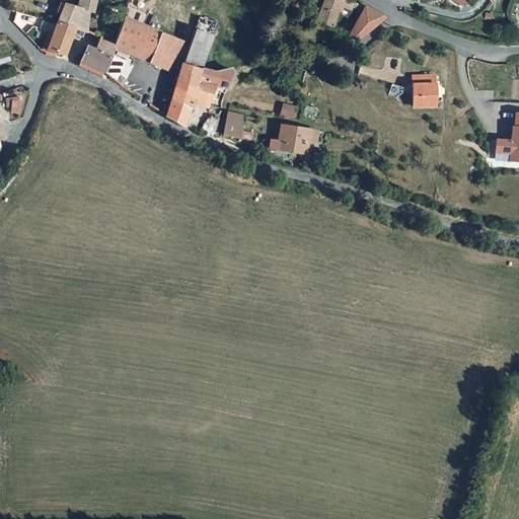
[(72,28),(85,33),(87,22),(81,21),(82,10),(89,12),(91,12),(93,0),(77,0),(75,7),(60,3),(55,23),(72,28)]
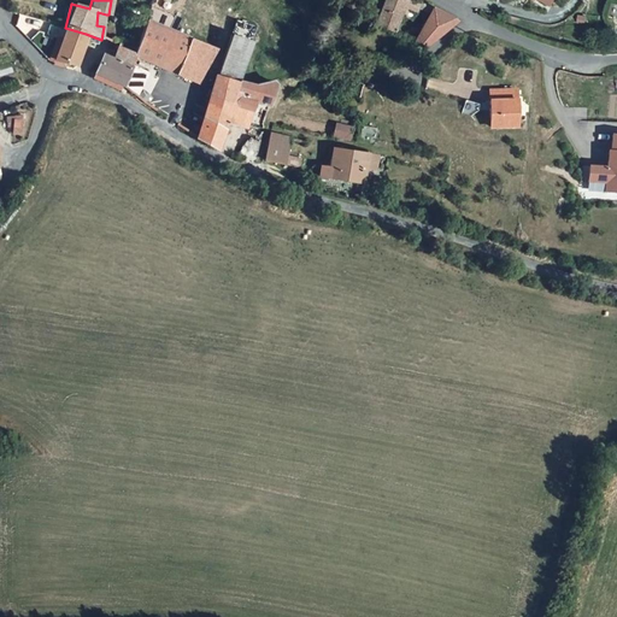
[(416,15),(421,5),(421,1),(418,0),(411,0),(411,3),(405,0),(385,0),(377,25),(395,33),(405,10),(416,15)]
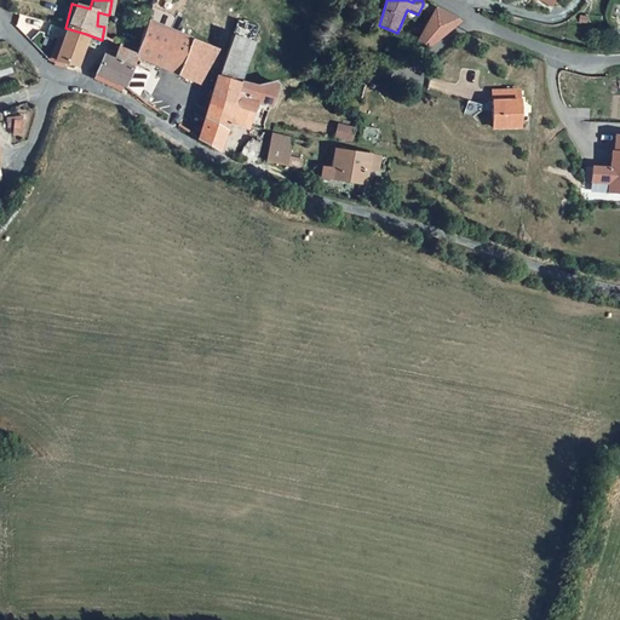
[(97,26),(104,27),(107,15),(98,12),(97,26)]
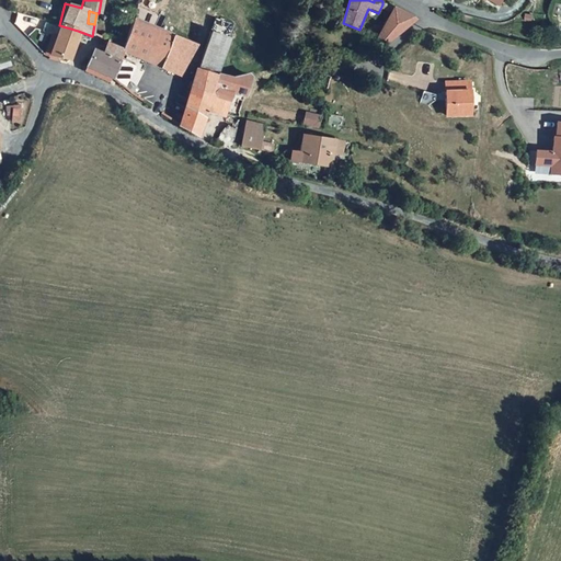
[(392,11),(380,38),(389,42),(402,31),(414,21),(392,11)]
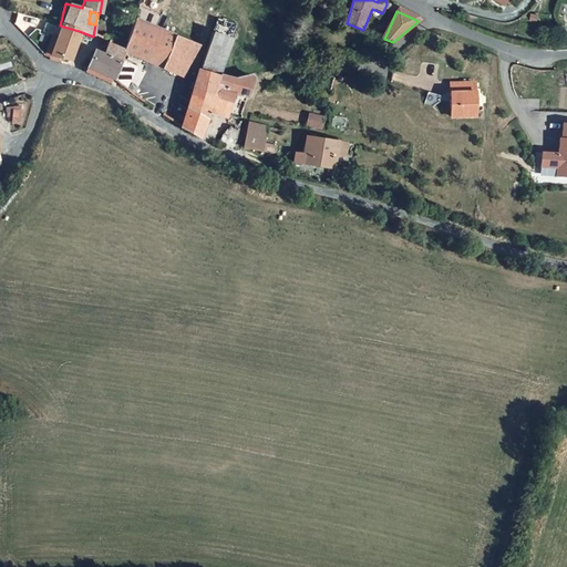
[(192,60),(197,44),(135,20),(129,38),(167,54),(162,66),(176,73),(184,57),(189,59),(192,60)]
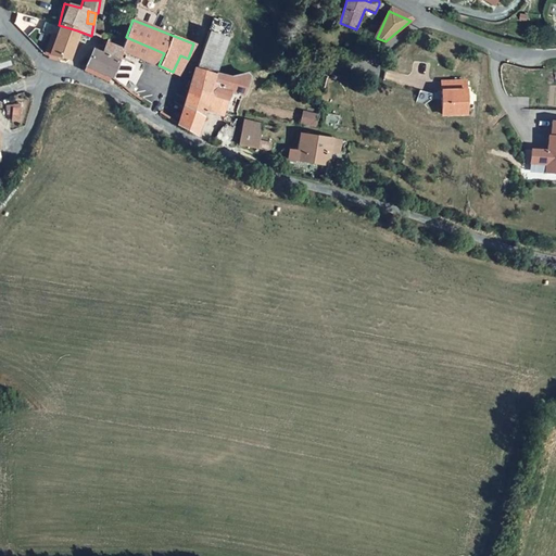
[(50,61),(58,62),(59,57),(70,59),(73,45),(77,30),(59,25),(59,27),(46,24),(43,33),(55,36),(49,53),(52,54),(50,57),(50,61)]
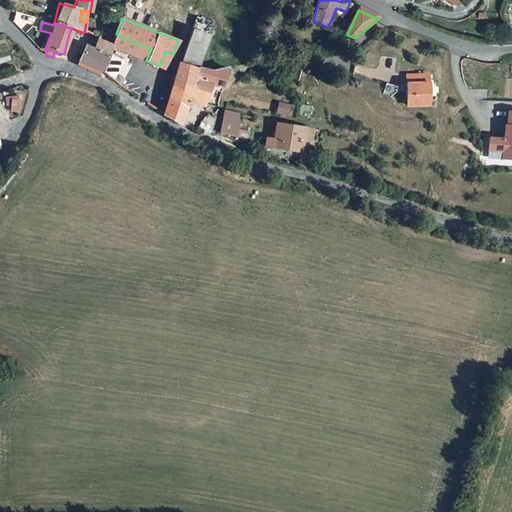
[(67,41),(84,33),(71,28),(67,41)]
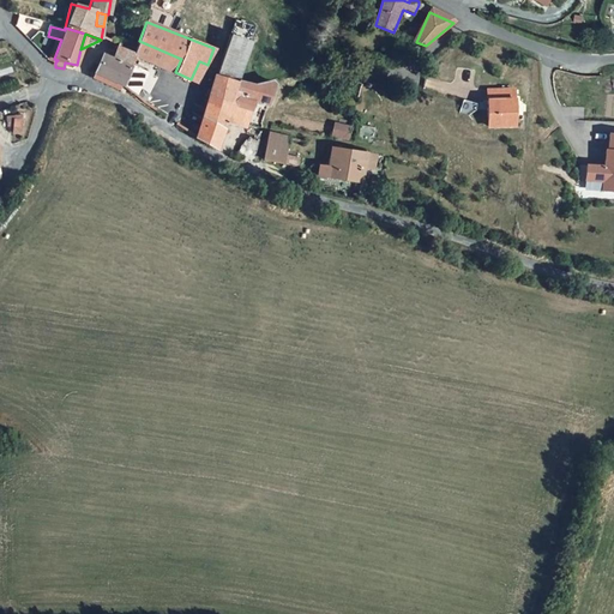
[(230,34),(224,53),(211,96),(232,103),(239,79),(251,41),(230,34)]
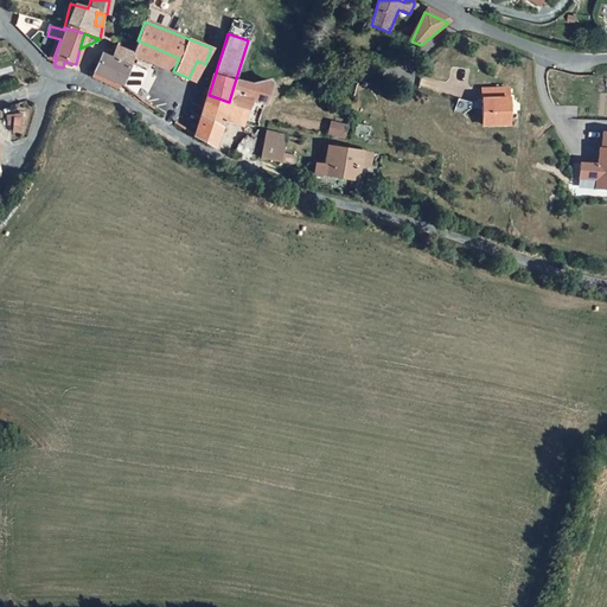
[(135,46),(133,55),(173,71),(179,58),(138,40),(135,46)]
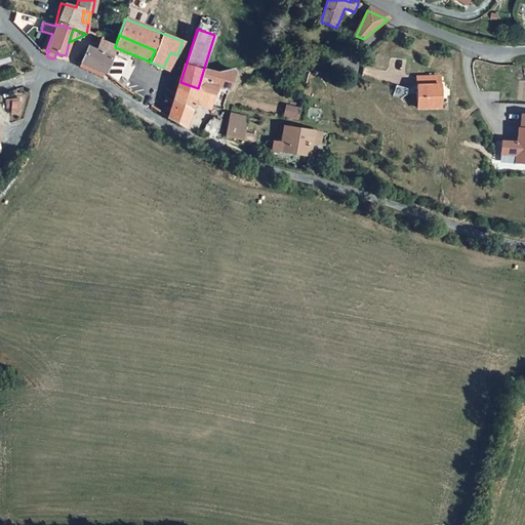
[(104,72),(115,47),(99,41),(95,49),(86,45),(80,63),(104,72)]
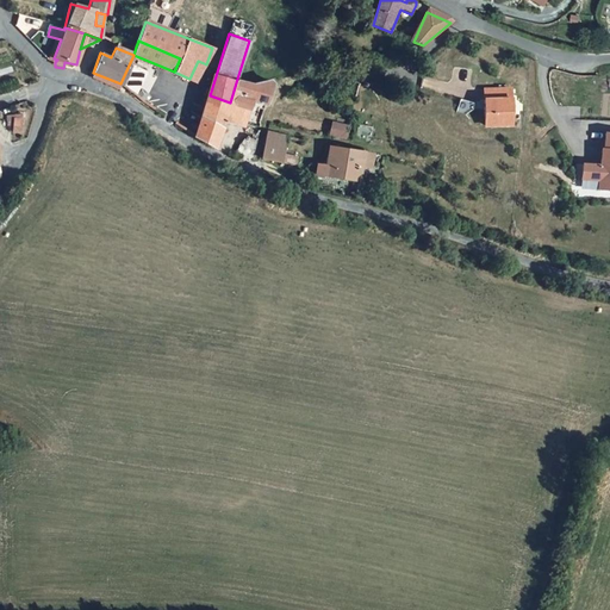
[(198,61),(190,79),(195,81),(204,63),(198,61)]
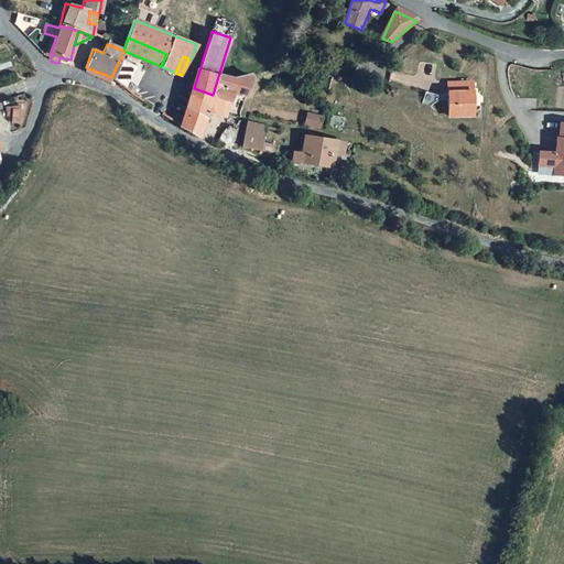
[(235,77),(219,73),(213,95),(226,99),(228,100),(230,90),(247,95),(253,78),(250,73),(235,77)]
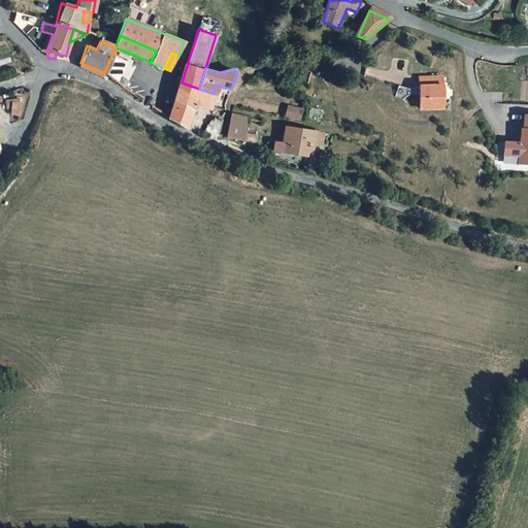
[(421,105),(444,105),(443,73),(421,73),(421,105)]
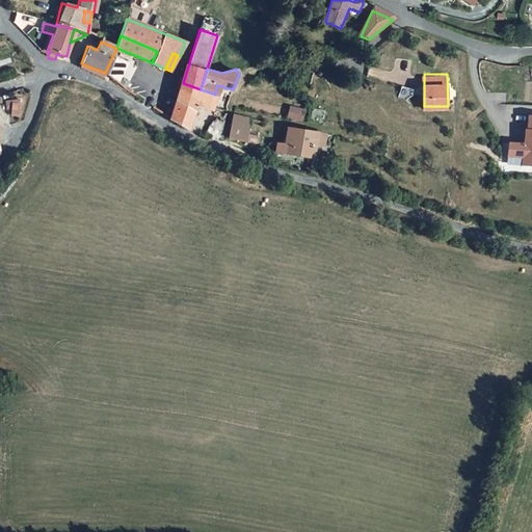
[(116,82),(126,89),(130,83),(121,76),(116,82)]
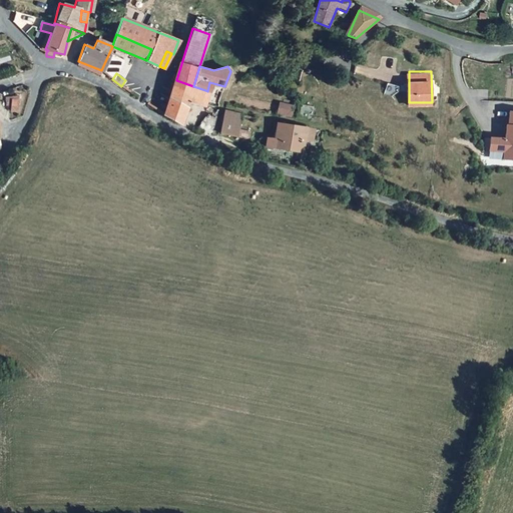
[(187,108),(190,99),(193,86),(176,80),(169,102),(187,108)]
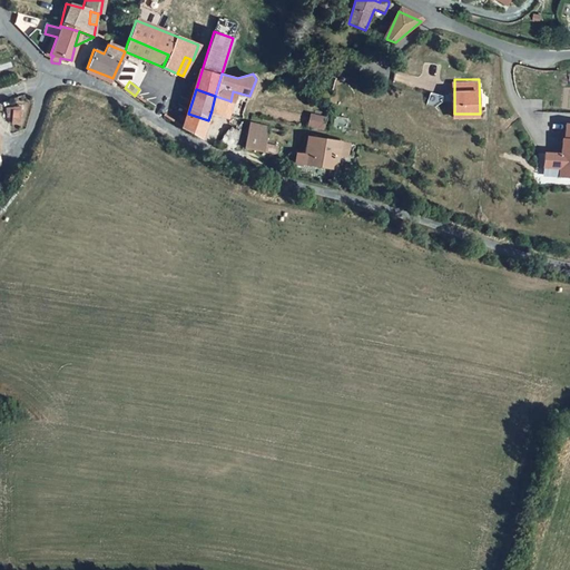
[(215,96),(212,110),(225,115),(228,100),(215,96)]
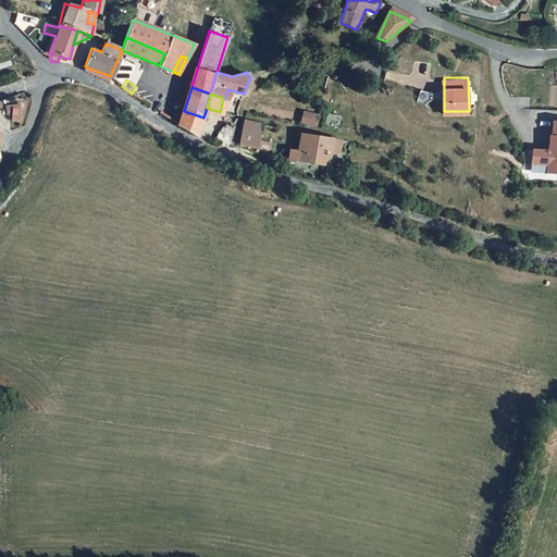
[(13,103),(12,120),(20,121),(21,104),(13,103)]
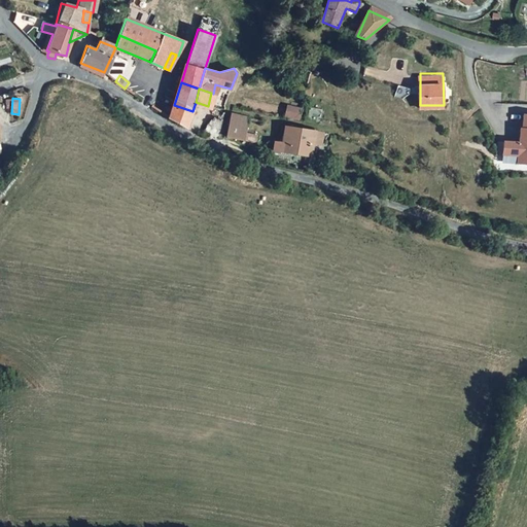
[(300,120),(303,107),(287,103),(284,116),(300,120)]
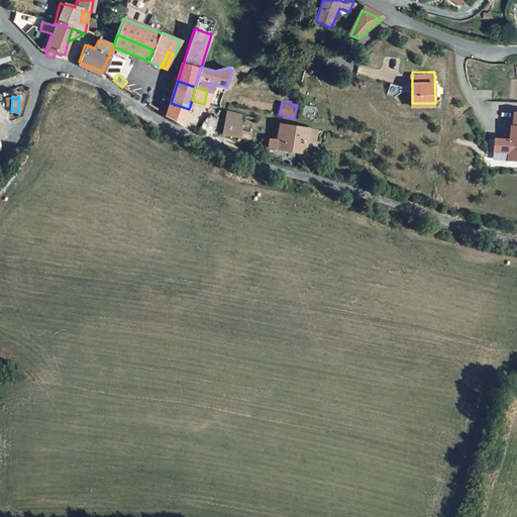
[(168,115),(184,123),(189,109),(171,103),(168,115)]
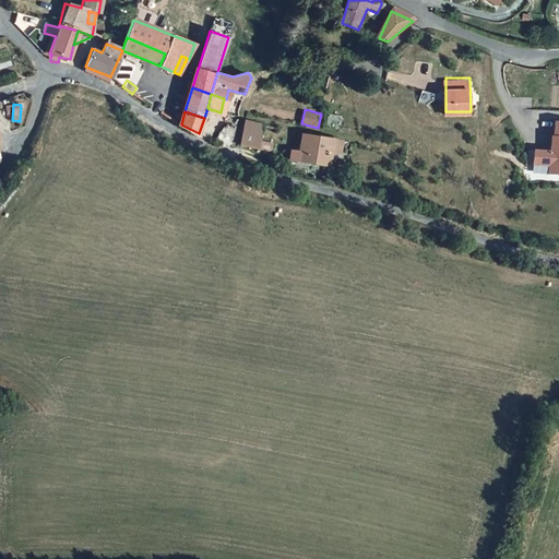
[(245,119),(240,144),(263,147),(265,122),(245,119)]
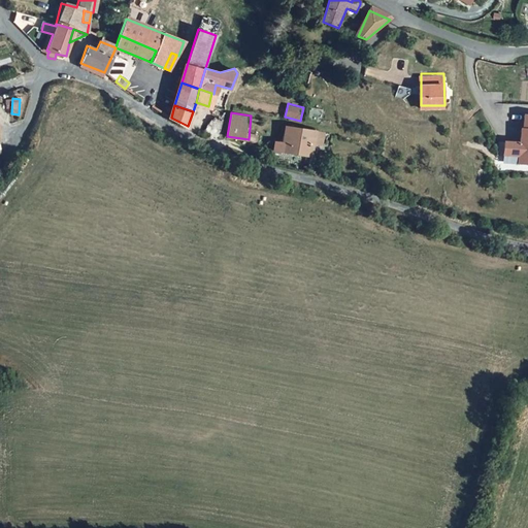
[(498,162),(513,162),(527,162),(527,113),(517,113),(517,128),(515,128),(515,142),(499,141),(498,162)]
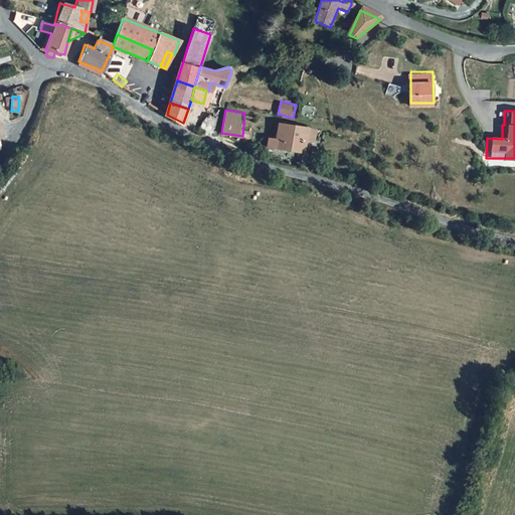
[(304,151),(308,127),(289,125),(276,124),(273,146),(304,151)]
